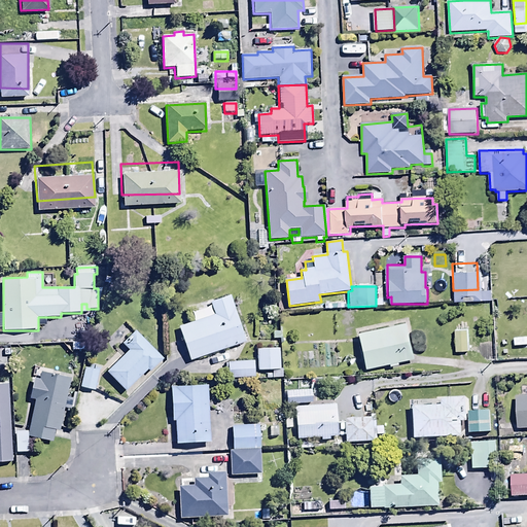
[(179,326),(190,360),(246,342),(230,294),(211,301),(212,306),(191,313),(195,321),(179,326)]
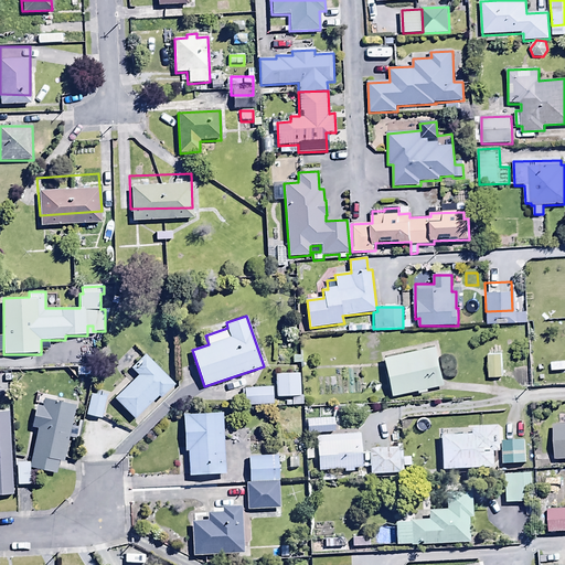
[(443,373),(434,336),(381,348),(390,385),(443,373)]
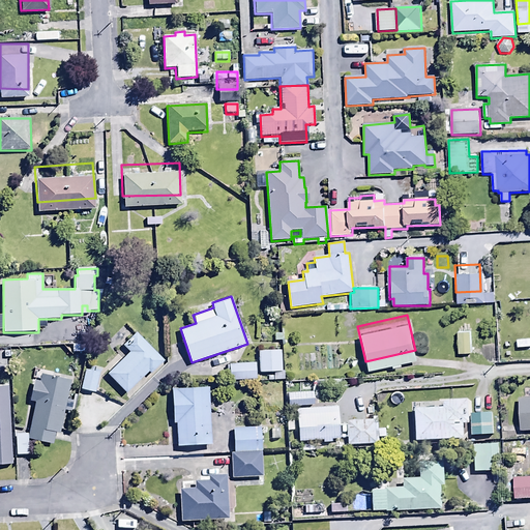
[(468,322),(455,322),(455,343),(468,343),(468,322)]
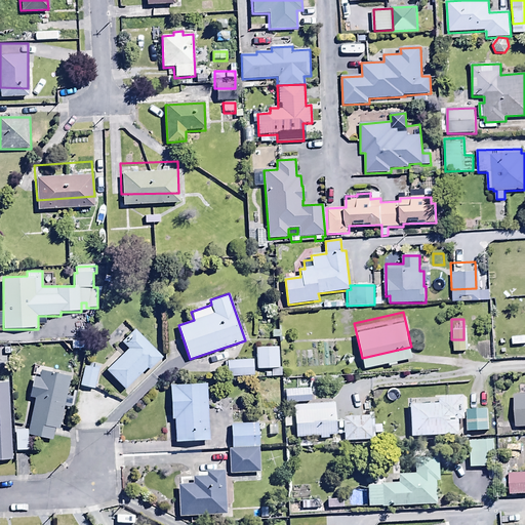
[(128,349),(107,370),(126,389),(148,368),(149,370),(162,357),(136,330),(123,342),(128,349)]
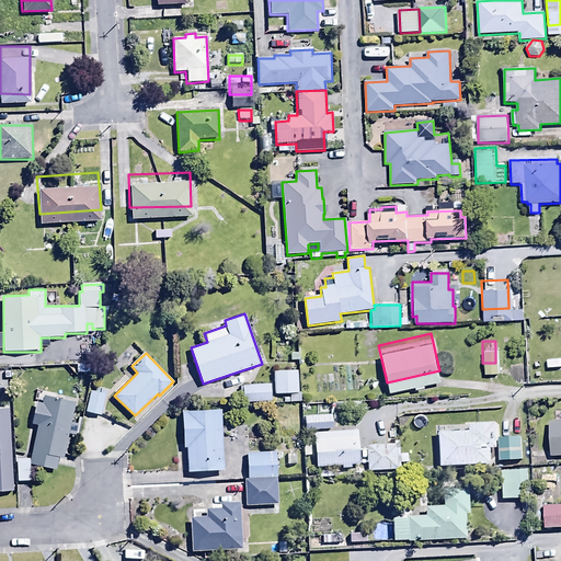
[(295,358),(273,358),(273,382),(295,382),(295,358)]
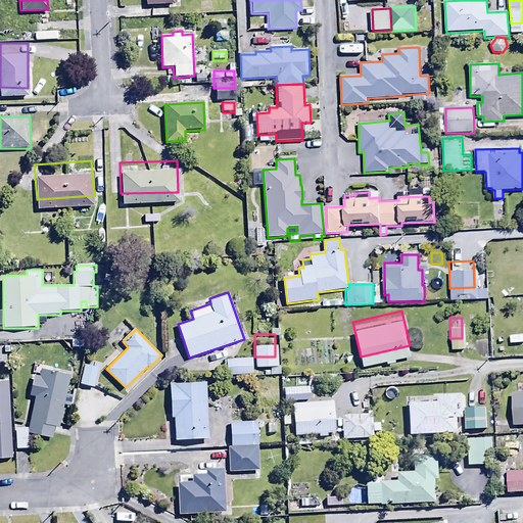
[(228,363),(251,362),(251,347),(227,348),(228,363)]
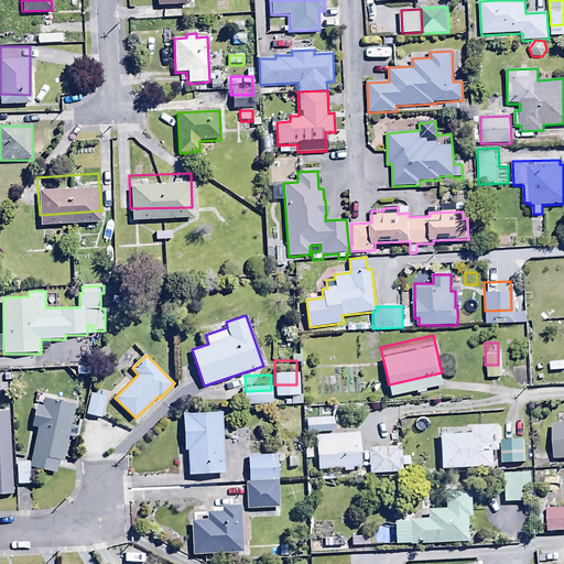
[(106,386),(91,381),(85,402),(99,407),(106,386)]
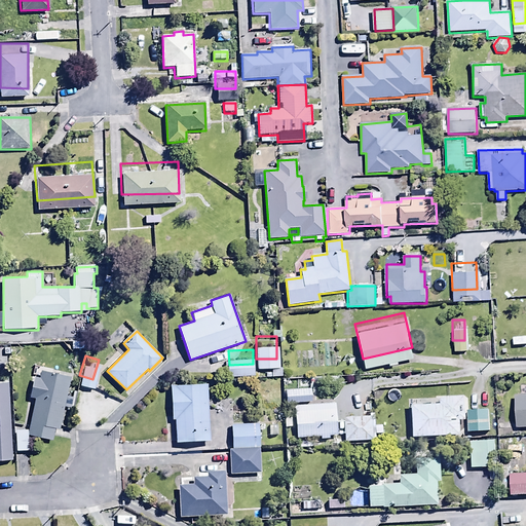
[(58,429),(70,377),(43,371),(41,379),(35,377),(30,398),(36,399),(28,434),(51,439),(53,428),(58,429)]
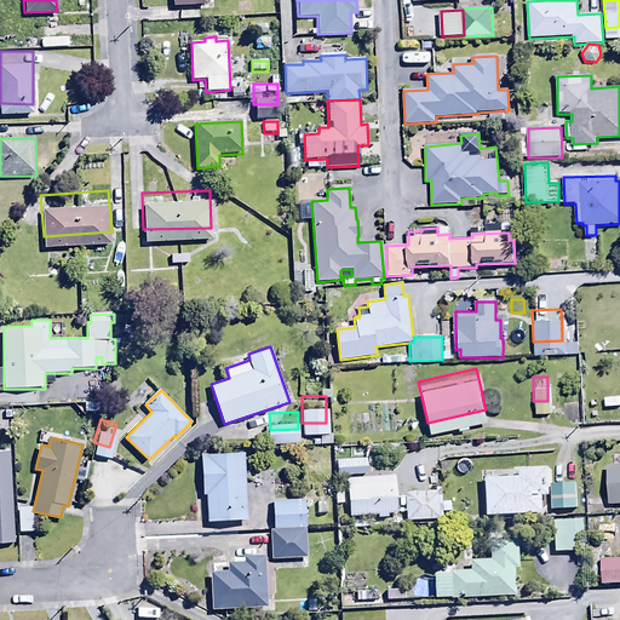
[(242,510),(244,442),(201,442),(201,483),(206,484),(205,510),(242,510)]
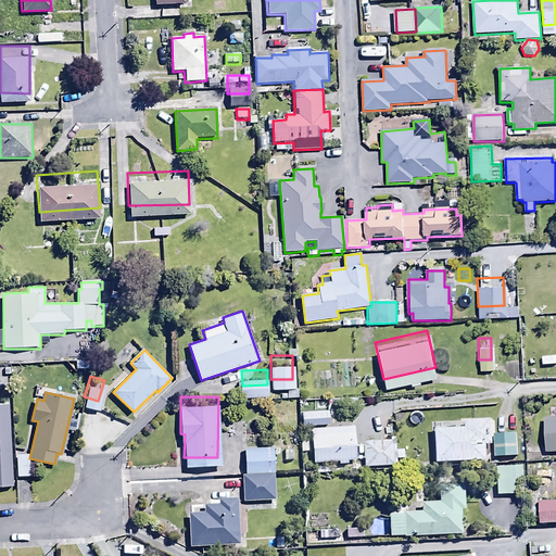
[(0,487),(14,487),(9,405),(0,405),(0,487)]
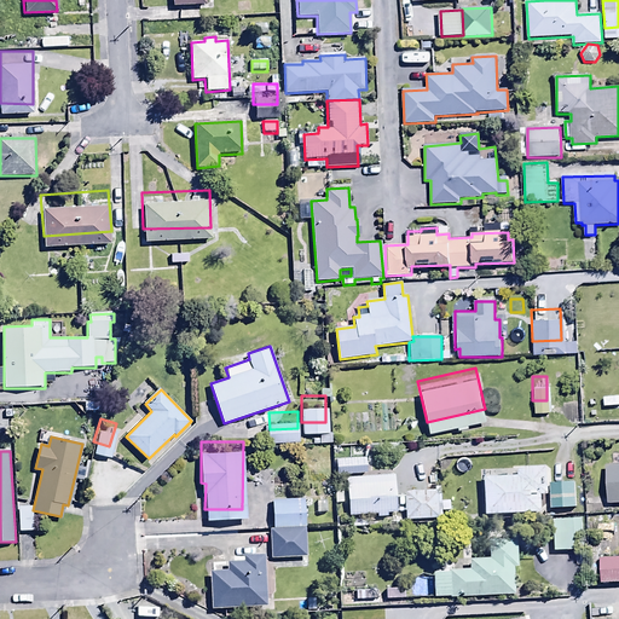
[(482,503),(543,501),(541,460),(481,462),(482,503)]
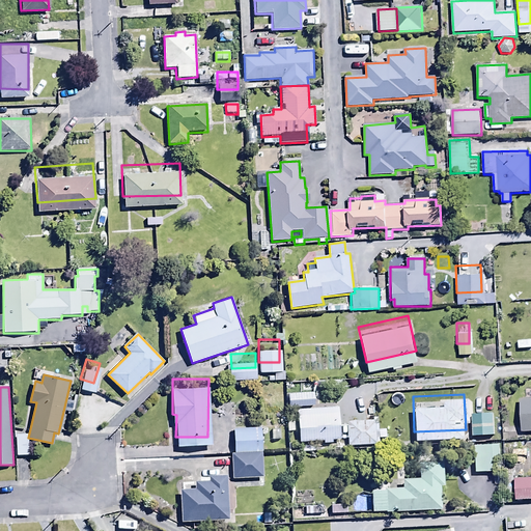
[(495,404),(471,403),(471,426),(494,427),(495,404)]
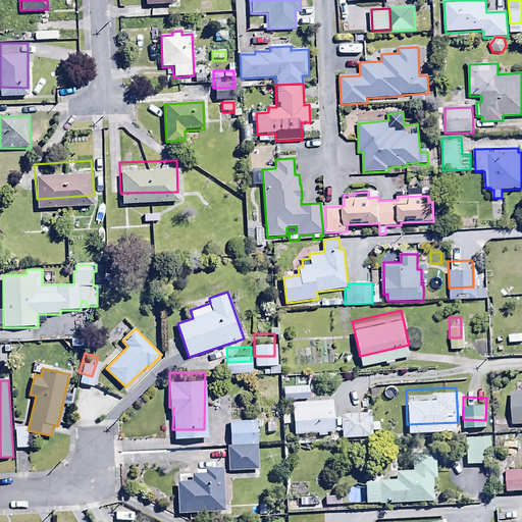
[(341,412),(333,413),(332,401),(293,403),(295,436),(318,434),(319,437),(326,437),(326,434),(342,433),(342,439),(369,438),(367,414),(342,415),(341,412)]
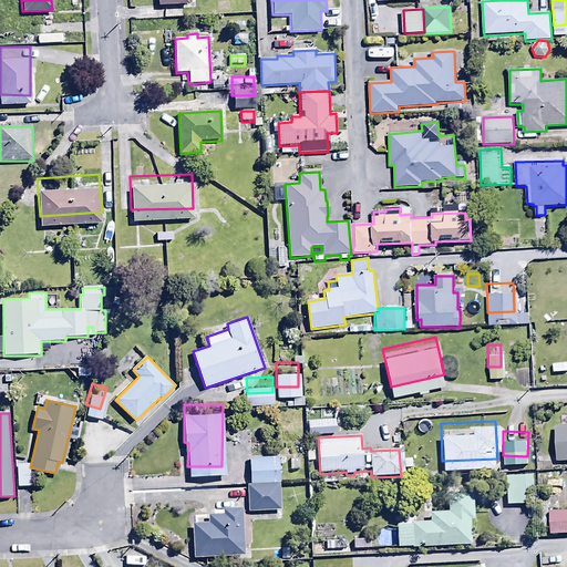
[(274,470),(274,446),(250,446),(250,470),(274,470)]
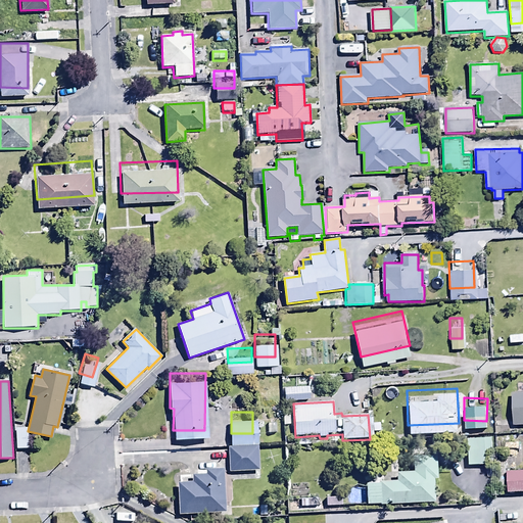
[(229,462),(258,461),(257,436),(228,437),(229,462)]
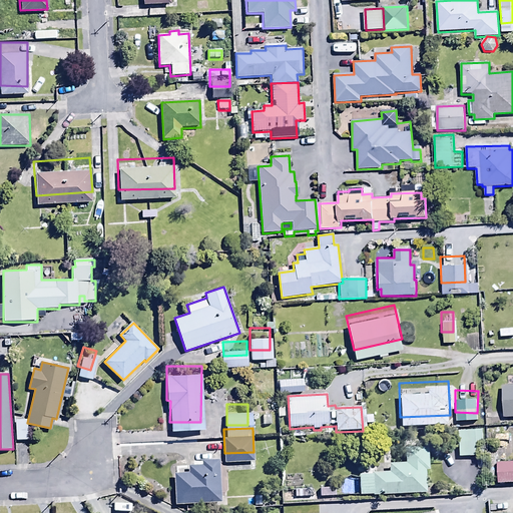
[(482,430),(458,431),(459,457),(484,456),(482,430)]
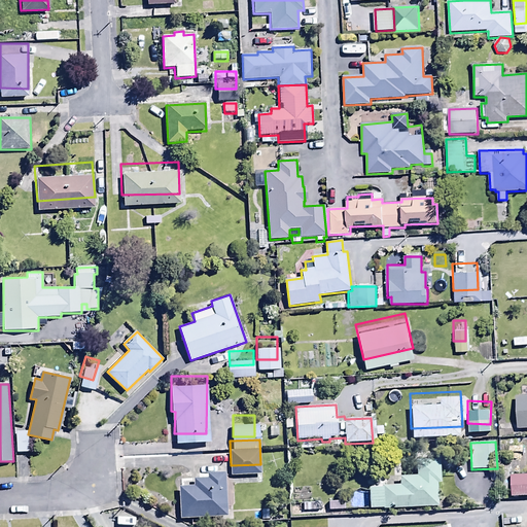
[(369,487),(370,508),(440,506),(438,485),(441,485),(440,458),(417,459),(418,477),(398,477),(398,486),(369,487)]
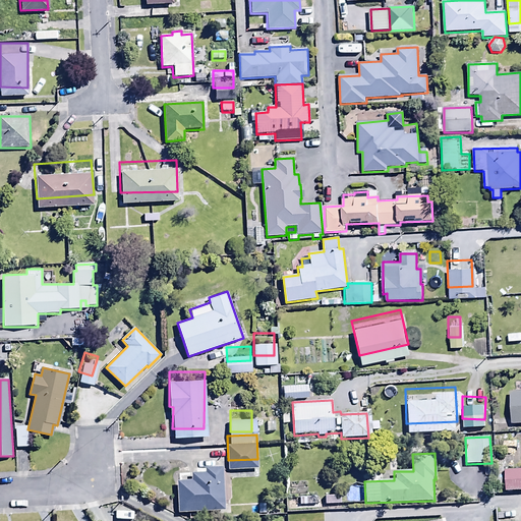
[(176,504),(225,502),(223,456),(203,457),(203,461),(189,462),(189,469),(175,470),(176,504)]
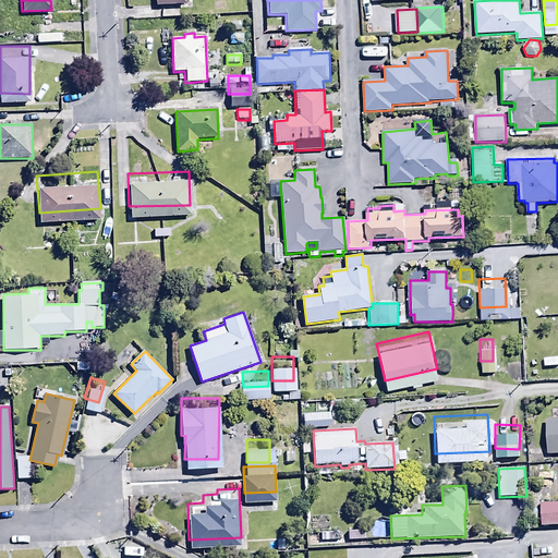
[(557,513),(557,489),(540,490),(541,514),(557,513)]
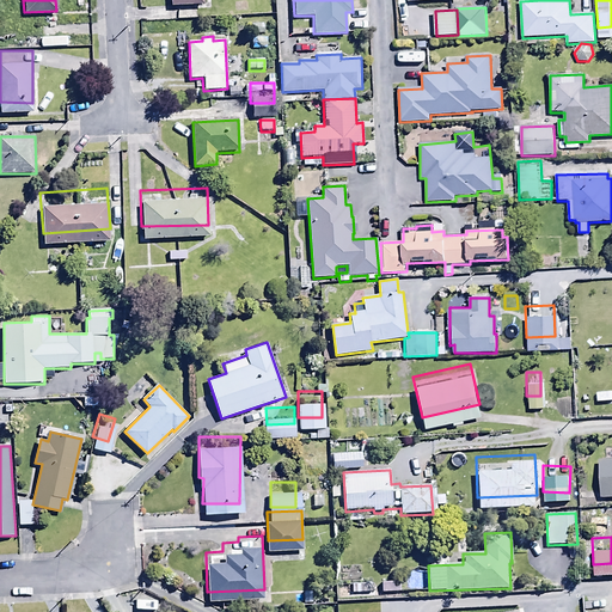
[(524,611),(522,601),(484,610),(484,611),(524,611)]
